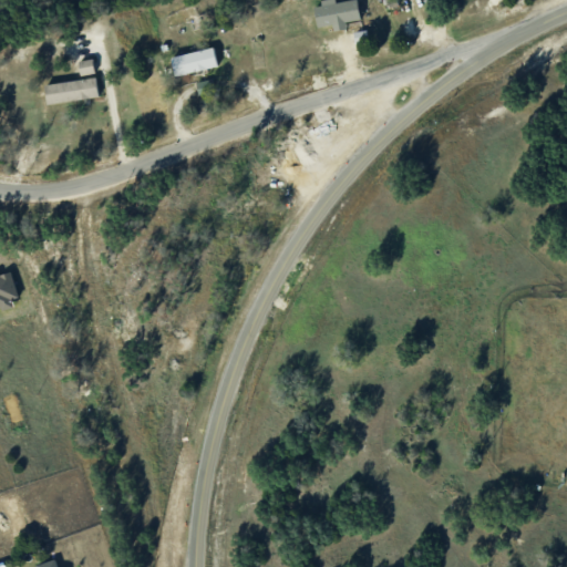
[(329,0),(316,2),(319,27),(333,23),(334,30),(348,28),(347,21),(362,18),(359,0),(344,0),(337,1),(336,0),(329,0)]
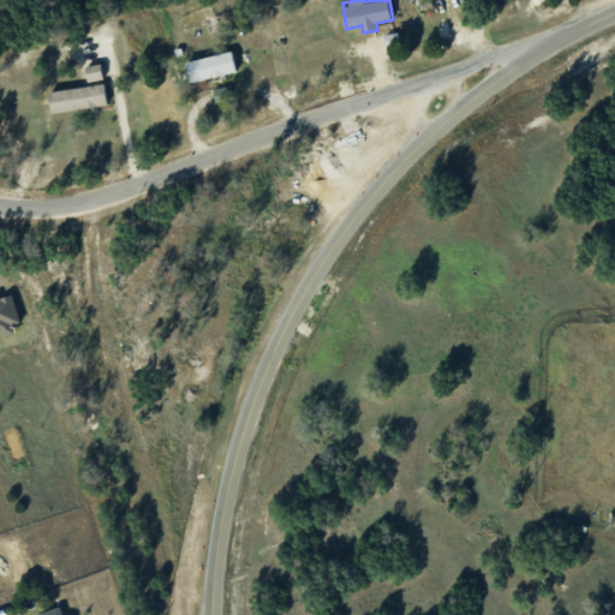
[(186,61),(191,82),(238,71),(233,51),(186,61)]
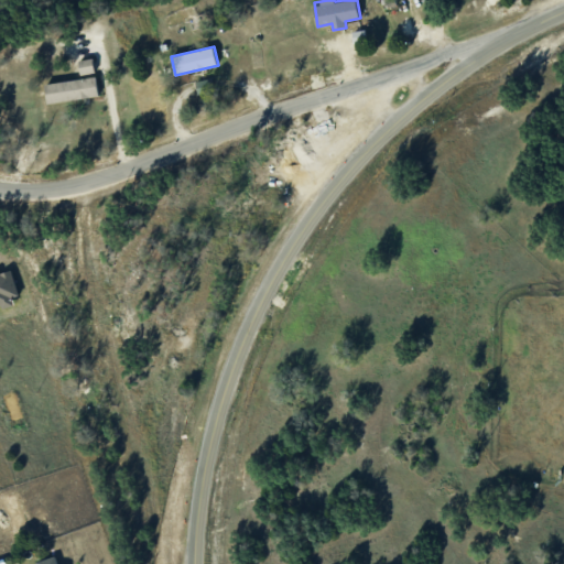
[(95,72),(94,57),(79,60),(80,74),(95,72)]
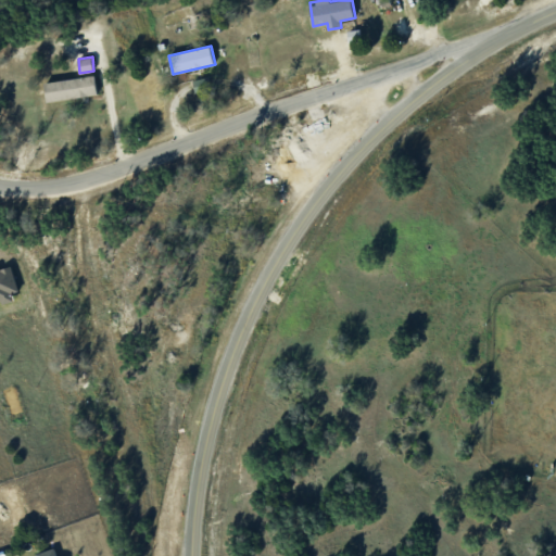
[(98,95),(95,74),(46,83),(49,102),(98,95)]
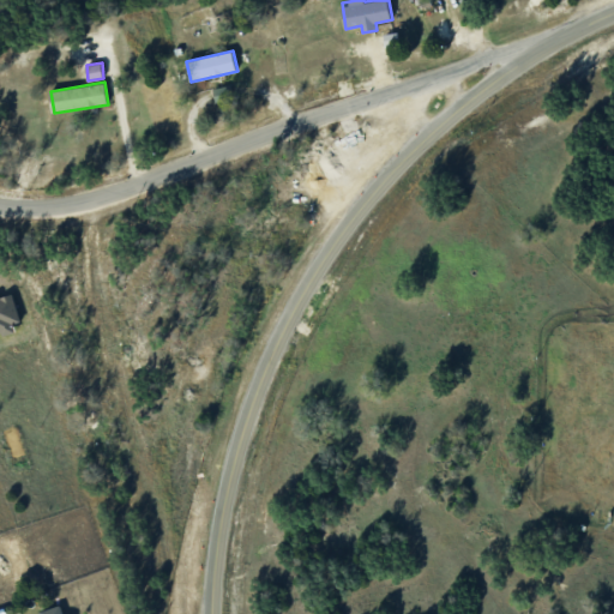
[(215,102),(229,101),(227,85),(214,86),(215,102)]
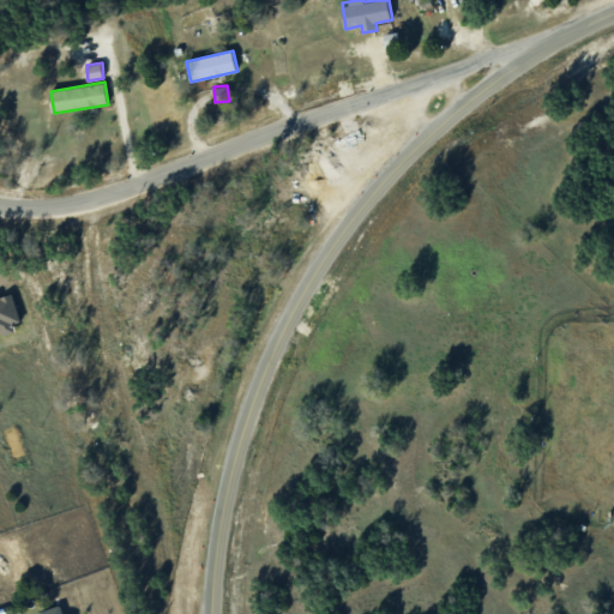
[(0,329),(22,323),(12,294),(0,298),(0,329)]
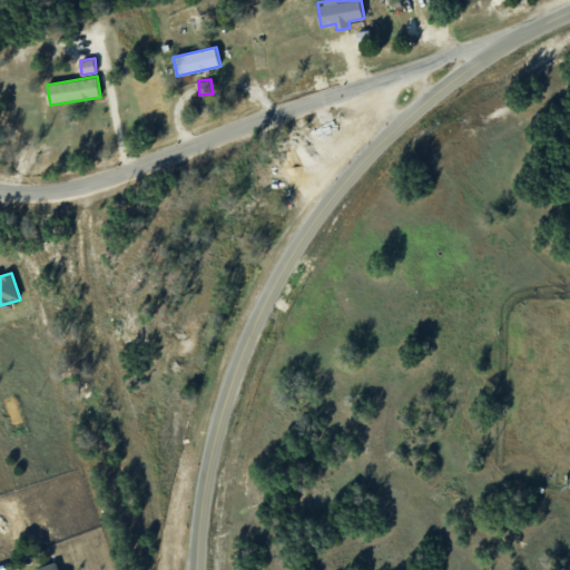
All buildings are outlined.
